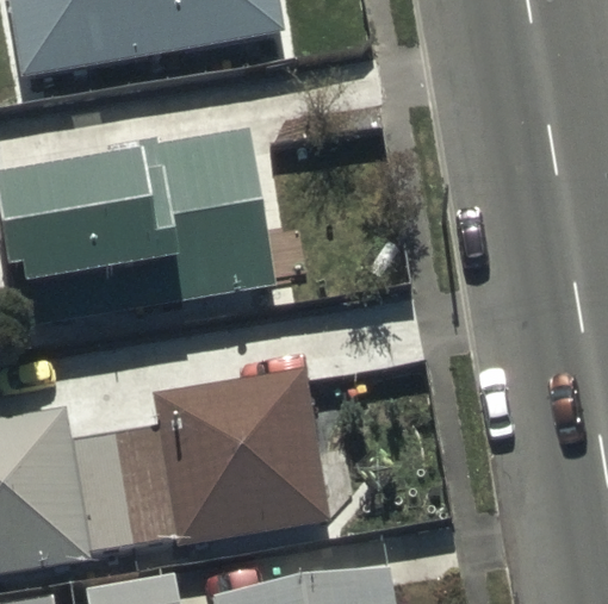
[(10,0),(23,73),(284,29),(278,0),(10,0)]
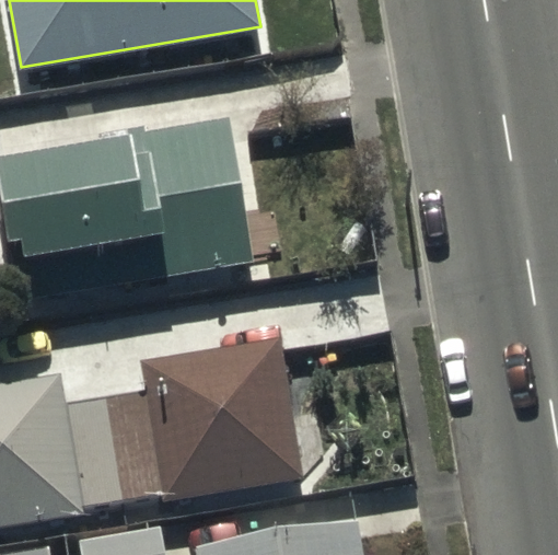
[(229,118),(0,160),(0,207),(7,242),(16,240),(20,258),(148,235),(154,275),(254,256),(229,118)]
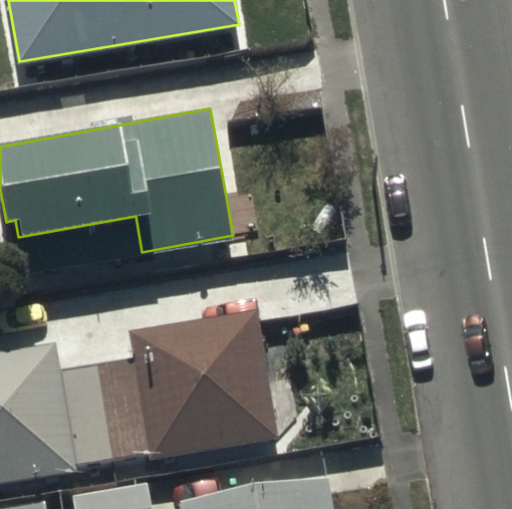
[(0,350),(0,480),(76,470),(75,463),(148,452),(149,457),(274,438),(255,310),(129,328),(134,359),(56,370),(52,343),(0,350)]
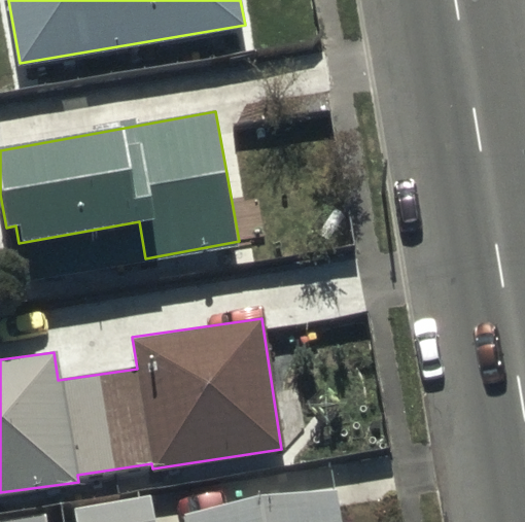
[(338,521),(333,489),(183,514),(184,521),(338,521)]
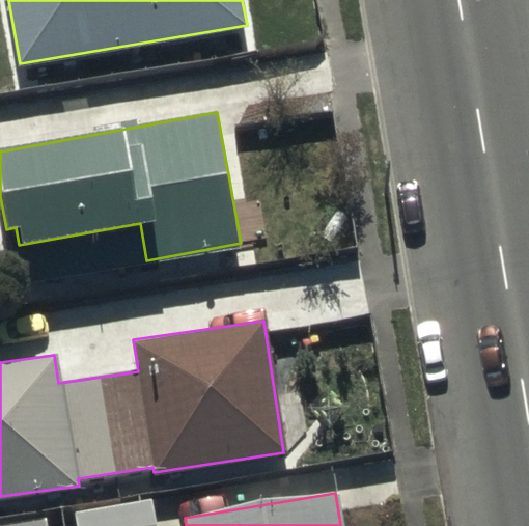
[(155,525),(151,499),(76,510),(78,525),(155,525)]
